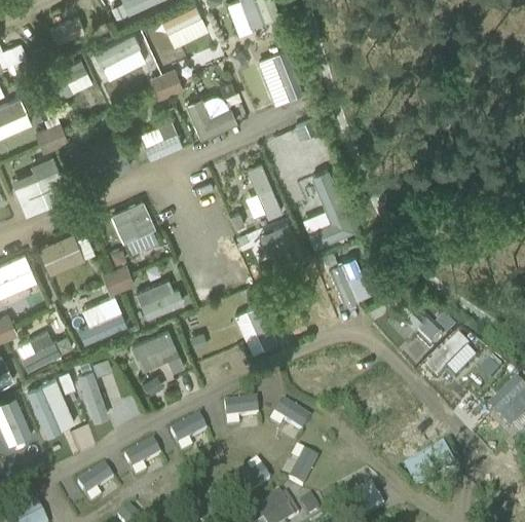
[(5,0),(0,2),(0,12),(1,15),(11,11),(5,0)]
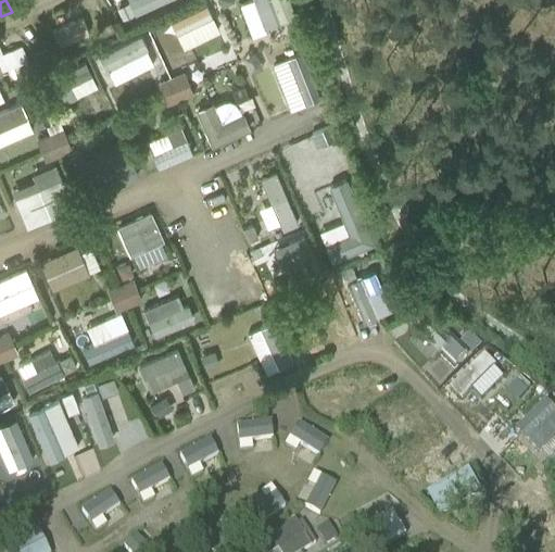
[(216,0),(222,11),(234,5),(231,0),(216,0)]
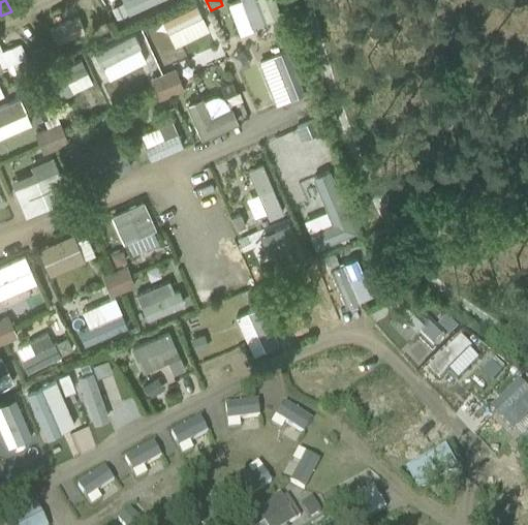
[(237,34),(278,22),(272,0),(238,0),(239,2),(228,5),(237,34)]
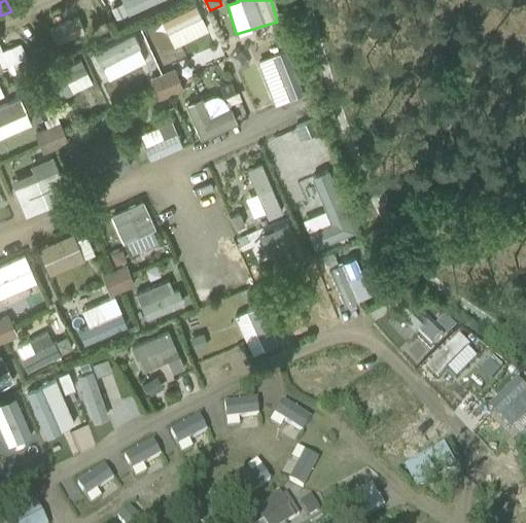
[(129,18),(124,6),(112,11),(117,23),(129,18)]
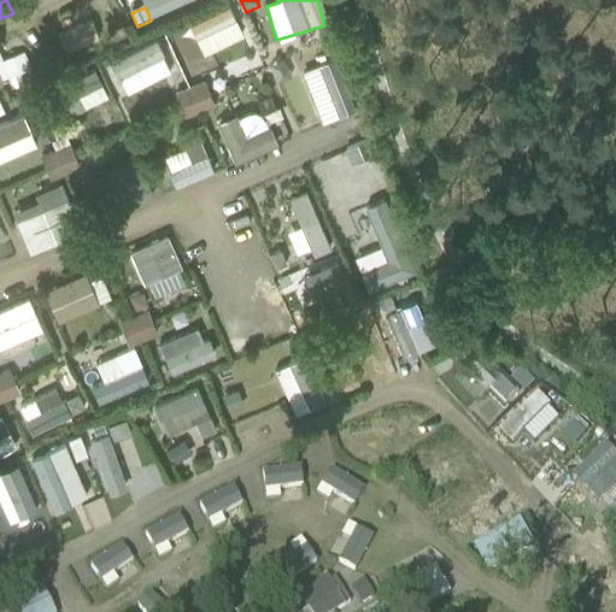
[(230,7),(188,25),(203,57),(244,39),(230,7)]
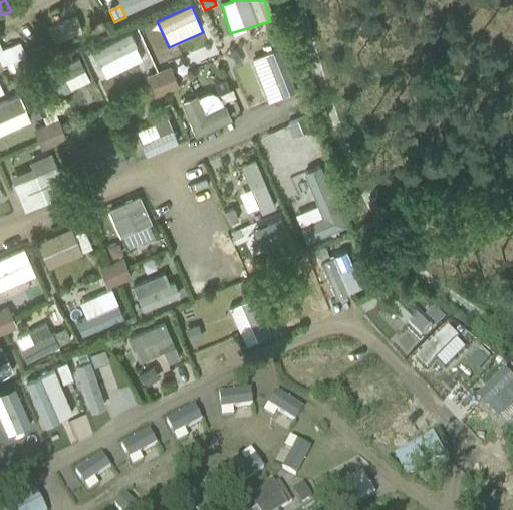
[(53,43),(84,33),(79,18),(48,28),(53,43)]
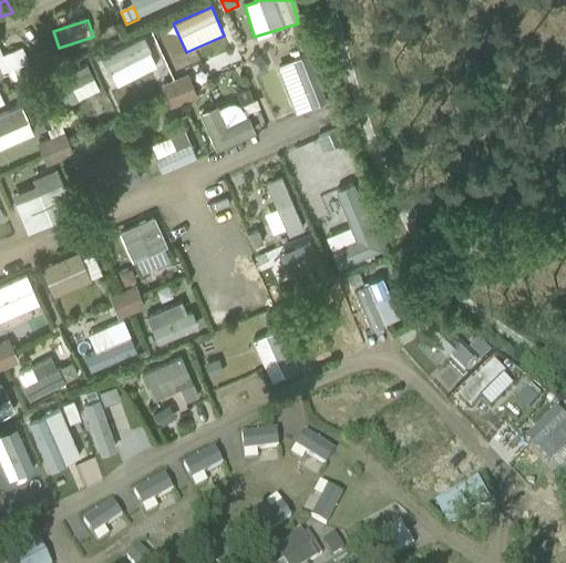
[(294,30),(297,41),(312,37),(309,26),(294,30)]
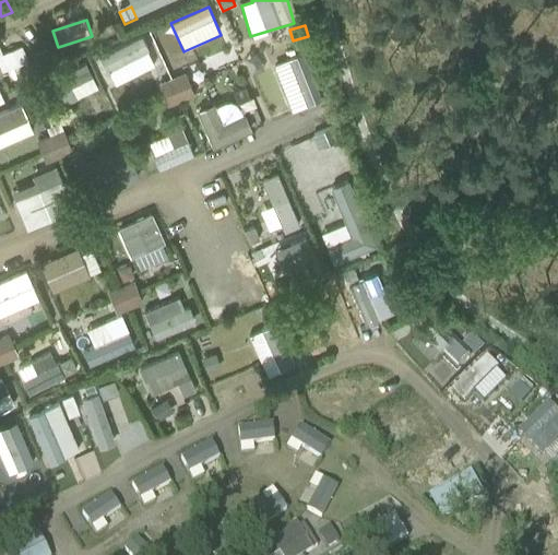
[(154,33),(145,36),(155,67),(164,63),(154,33)]
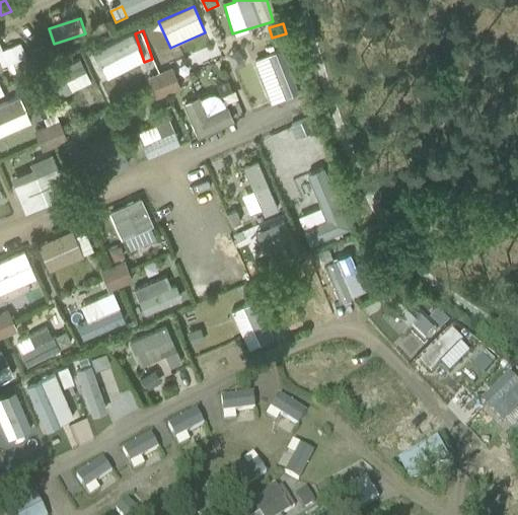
[(289,45),(286,33),(272,38),(275,49),(289,45)]
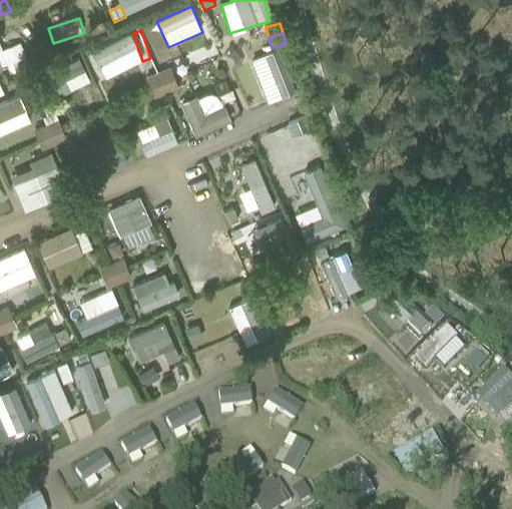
[(131,35),(91,51),(104,80),(143,64),(131,35)]
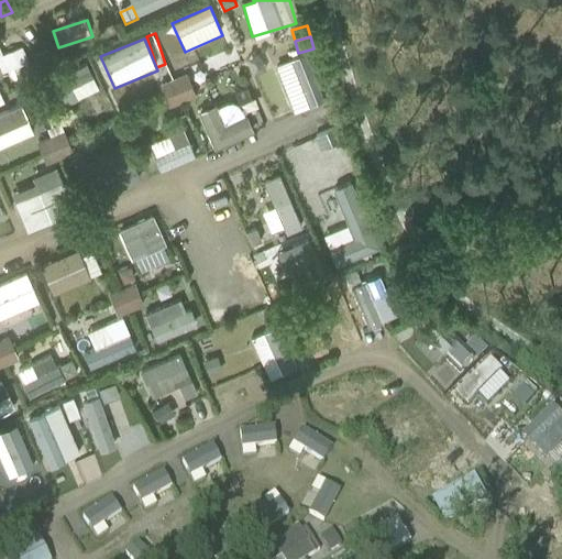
[(48,54),(34,59),(40,70),(53,65),(48,54)]
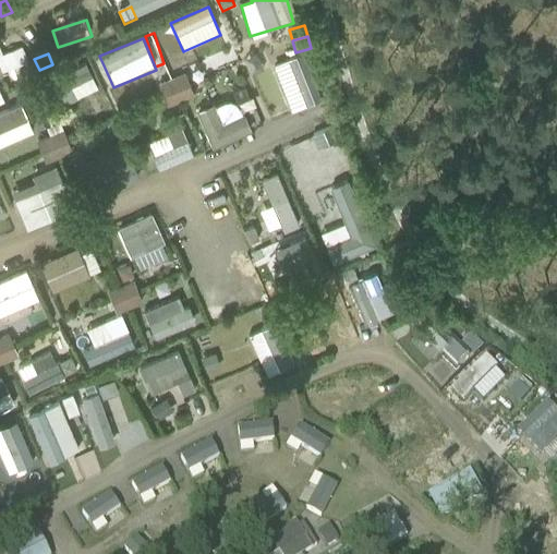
[(274,64),(290,113),(323,103),(306,53),(274,64)]
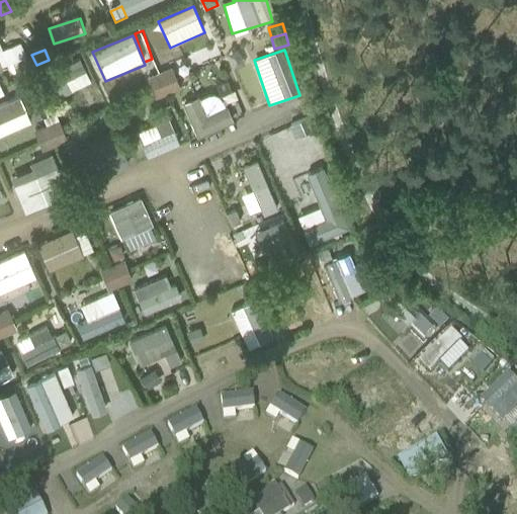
[(30,82),(41,107),(92,83),(81,59),(30,82)]
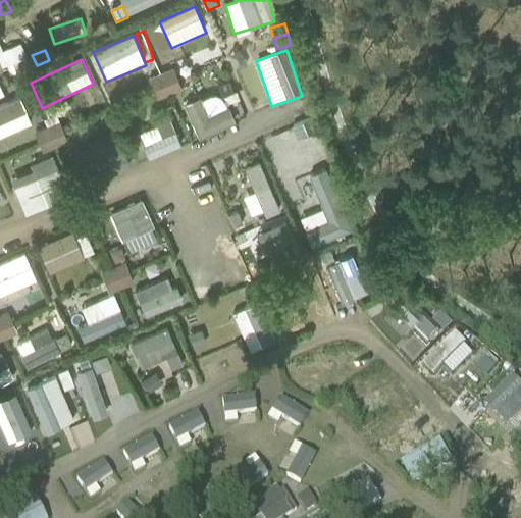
[(165,87),(177,82),(173,71),(161,76),(165,87)]
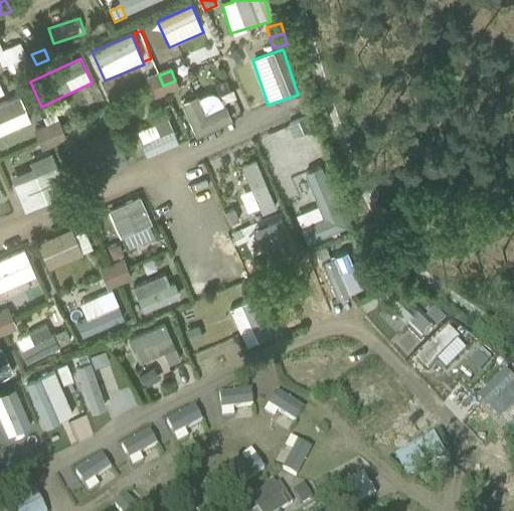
[(159,75),(147,80),(151,91),(163,86),(159,75)]
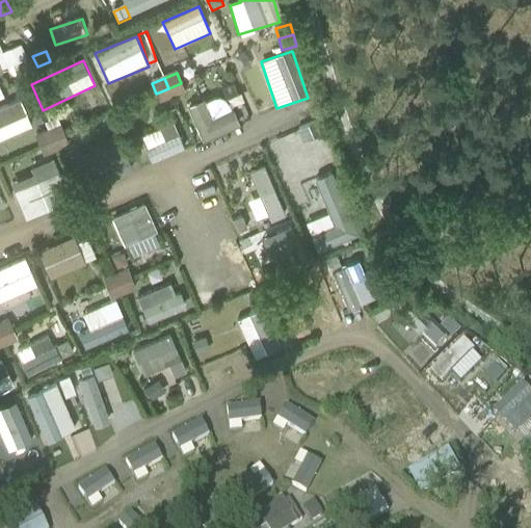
[(168,88),(174,99),(186,94),(181,83),(168,88)]
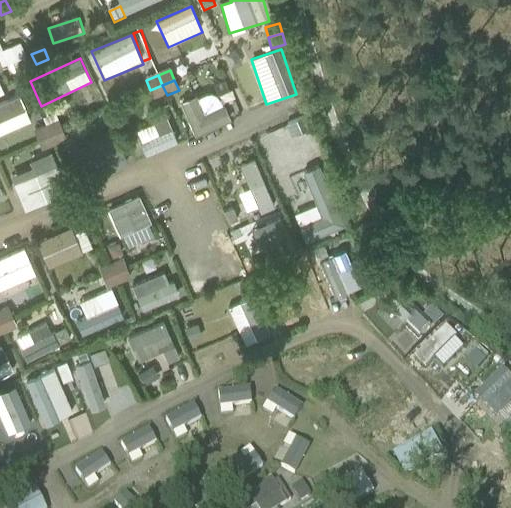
[(162,85),(150,90),(154,101),(167,95),(162,85)]
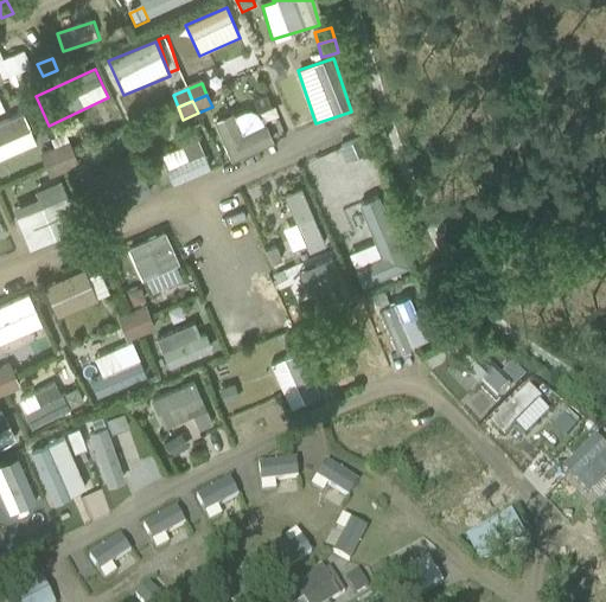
[(0,122),(0,159),(37,143),(23,113),(0,122)]
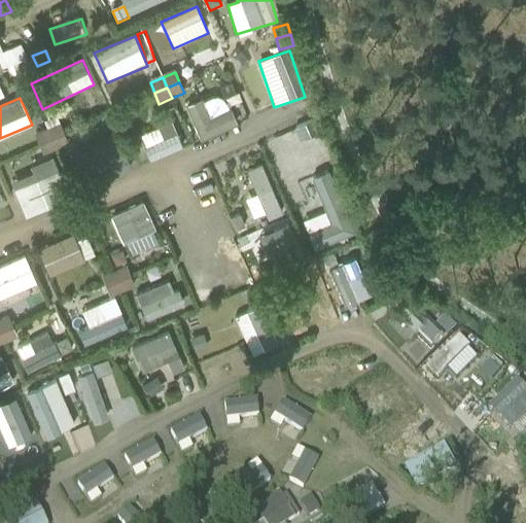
[(212,99),(210,100),(204,103),(203,101),(186,108),(201,143),(238,127),(231,110),(230,110),(226,104),(225,103),(224,101),(222,100),(221,99),(219,98),(217,98),(215,98),(213,98),(212,99)]
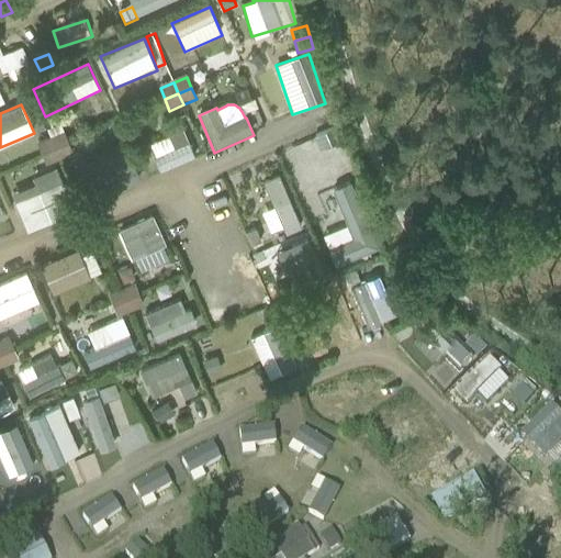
[(184,129),(148,142),(159,173),(195,159),(184,129)]
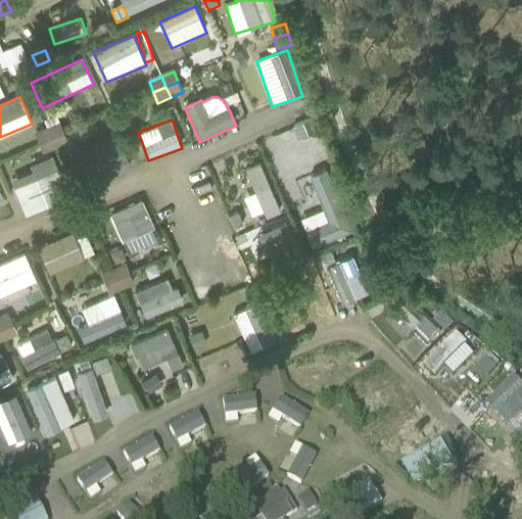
[(318,120),(293,131),(298,142),(323,131),(318,120)]
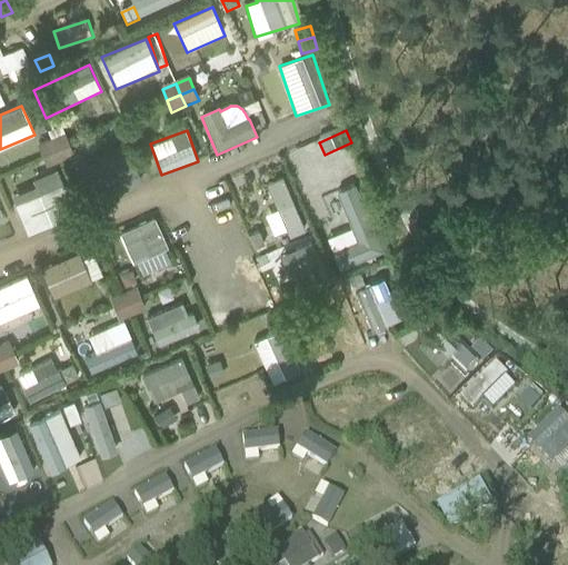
[(65,136),(51,141),(57,152),(70,147),(66,135),(65,136)]
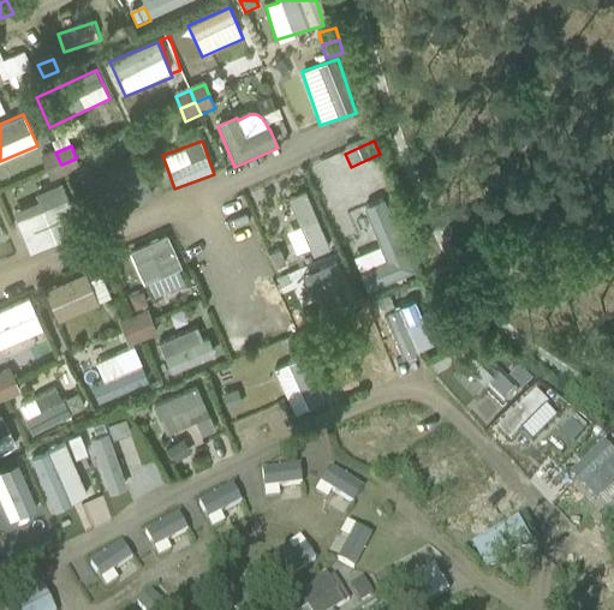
[(61,165),(55,153),(41,159),(46,171),(61,165)]
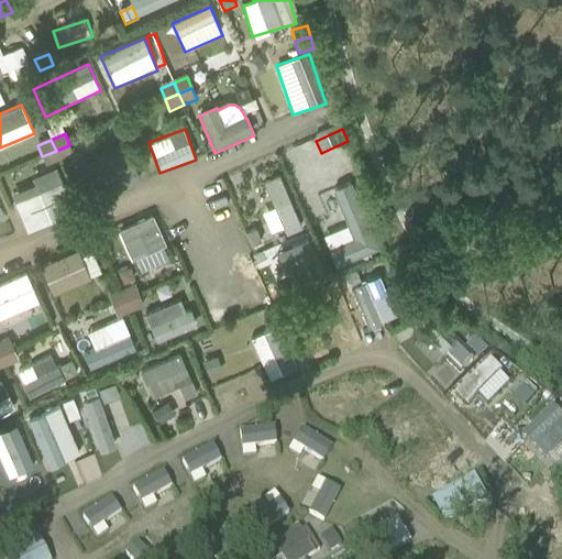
[(56,151),(61,162),(74,156),(69,145),(56,151)]
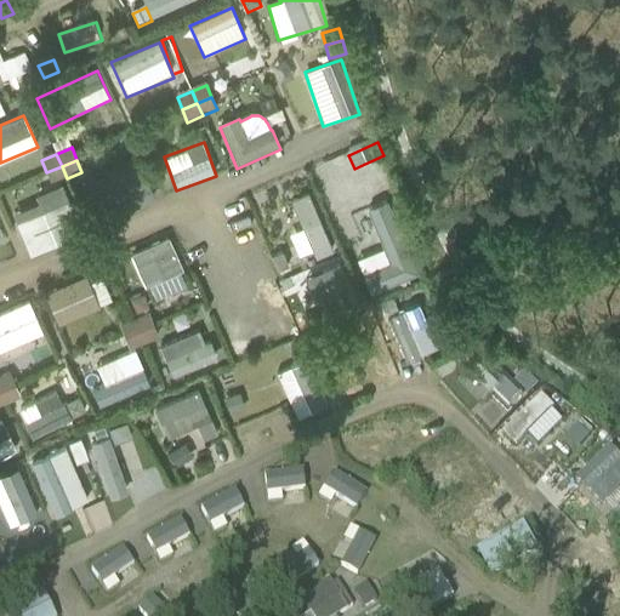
[(62,166),(46,172),(52,186),(67,178),(62,166)]
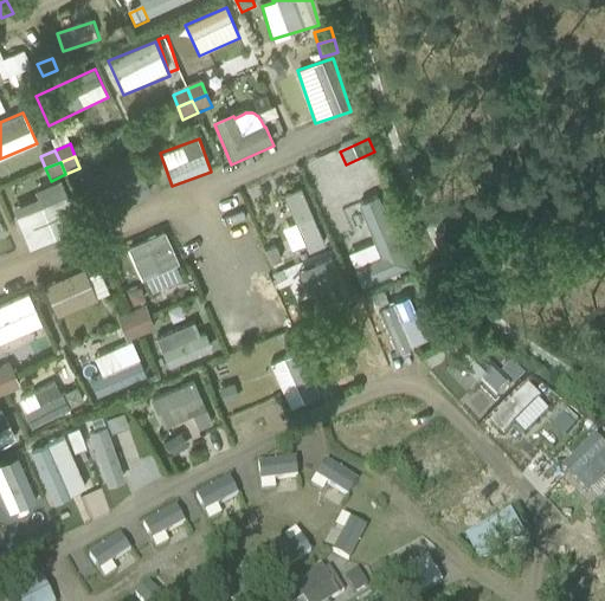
[(295,225),(282,230),(290,251),(306,245),(308,252),(323,247),(301,188),(283,194),(295,225)]
